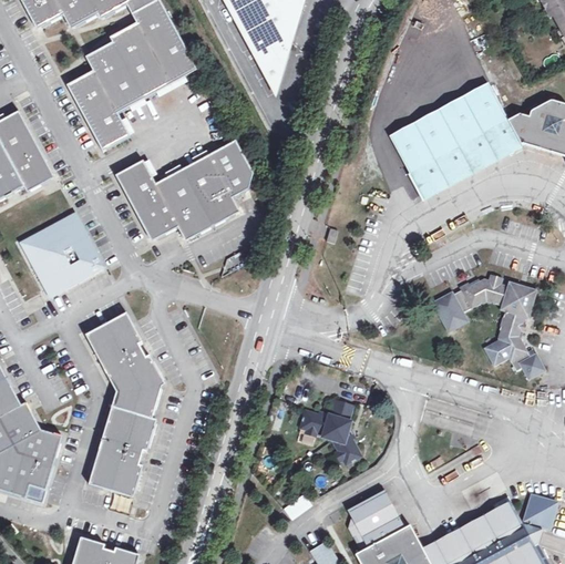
[(21,0),(33,23),(41,26),(62,13),(68,23),(74,26),(96,13),(104,16),(126,3),(131,12),(154,0),(21,0)]
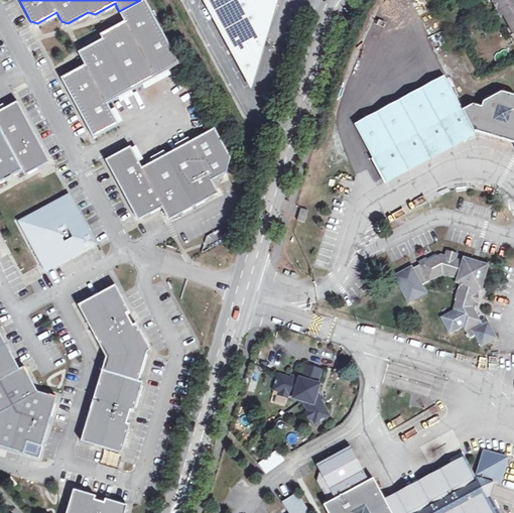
[(178,61),(145,0),(140,0),(119,11),(120,13),(124,19),(104,30),(102,37),(82,47),(80,54),(85,62),(65,74),(62,81),(93,136),(117,123),(105,102),(178,61)]
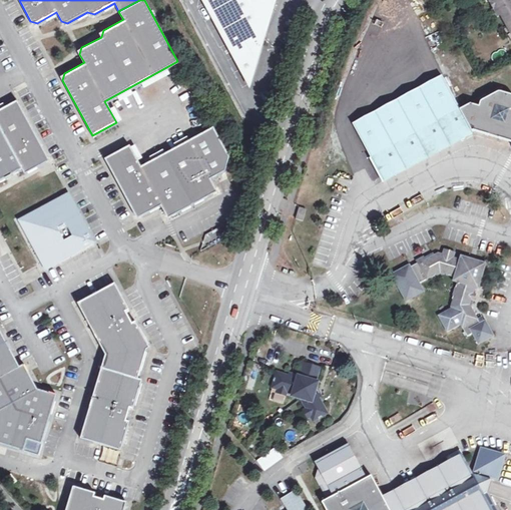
[(203,0),(249,84),(265,33),(246,0),(203,0)]
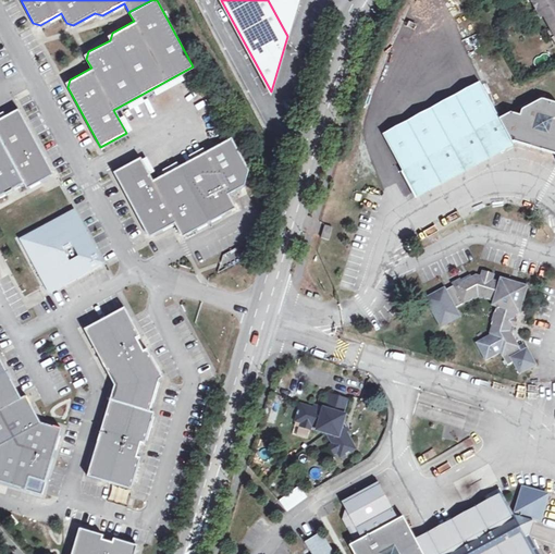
[(268,0),(287,36),(296,0),(268,0)]
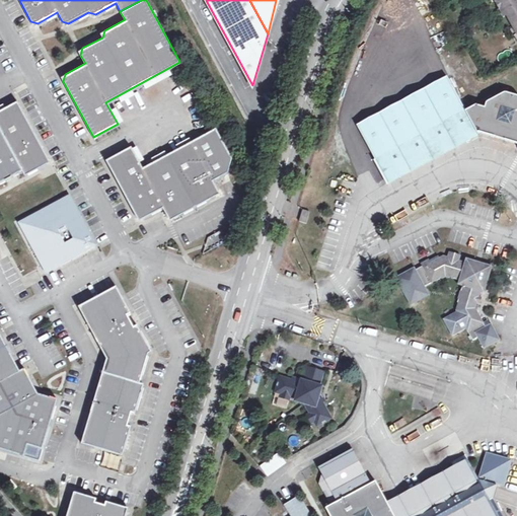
[(498,0),(516,34),(516,0),(498,0)]
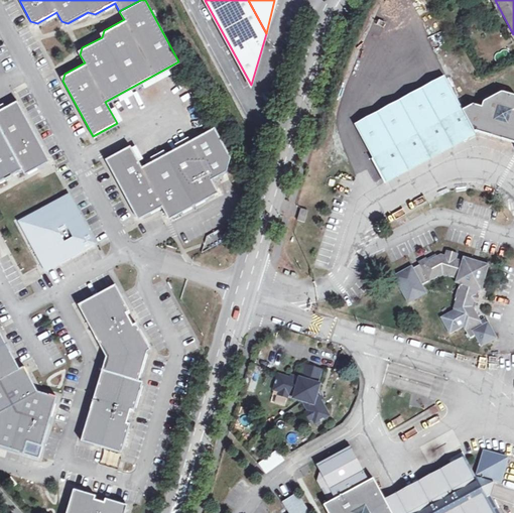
[(461,108),(462,107),(443,74),(353,122),(371,155),(373,154),(381,146),(394,144),(403,134),(417,132),(425,122),(439,120),(447,110),(461,108)]
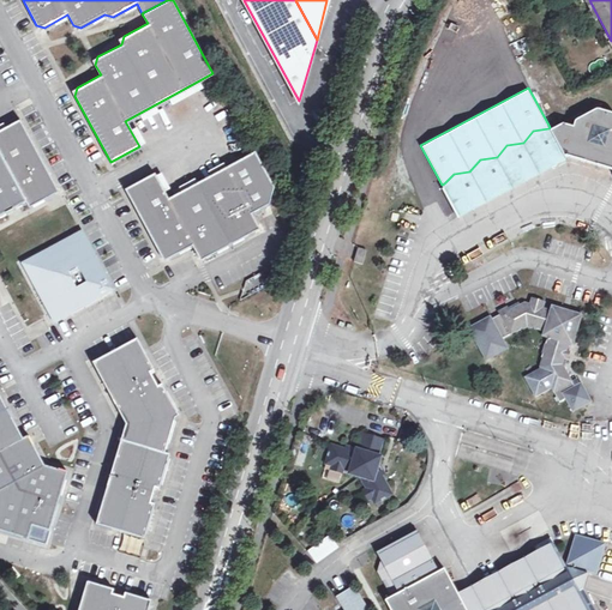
[(561,120),(550,127),(549,128),(533,131),(523,143),(507,145),(497,157),(480,159),(469,171),(454,174),(444,183),(442,185),(441,186),(454,211),(561,155),(611,170),(611,171),(611,110),(595,106),(574,116),(571,124),(561,120)]
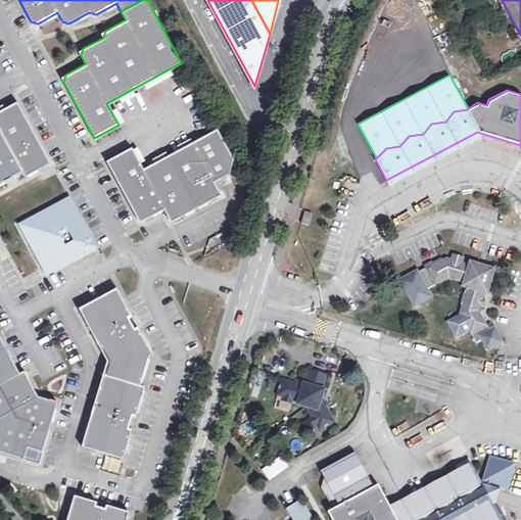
[(17,102),(0,111),(0,130),(22,172),(26,177),(46,166),(48,158),(17,102)]
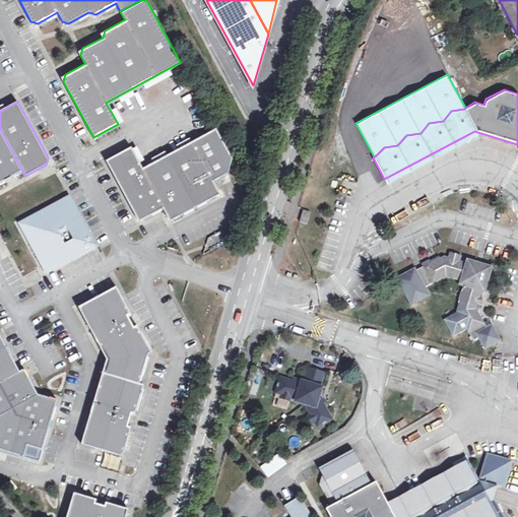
[(130,146),(106,159),(136,215),(139,216),(143,217),(163,207),(167,215),(174,217),(213,196),(216,189),(213,185),(211,180),(229,172),(232,157),(215,128),(141,168),(130,146)]
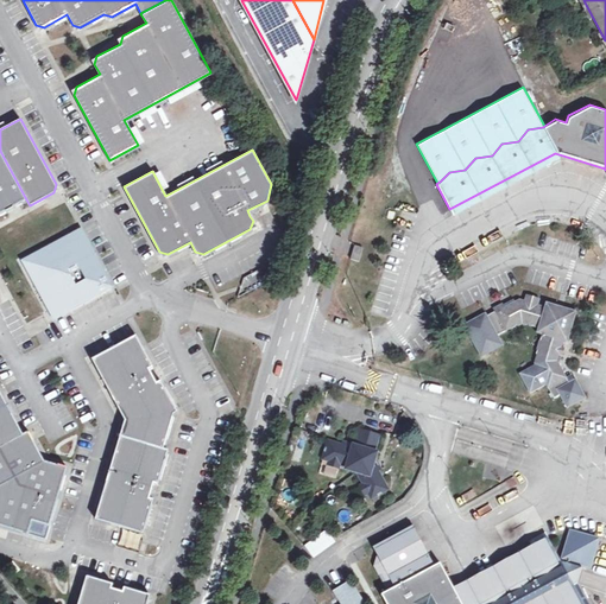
[(0,213),(6,210),(6,211),(7,211),(5,207),(11,203),(13,208),(14,207),(13,207),(26,199),(0,151),(0,213)]
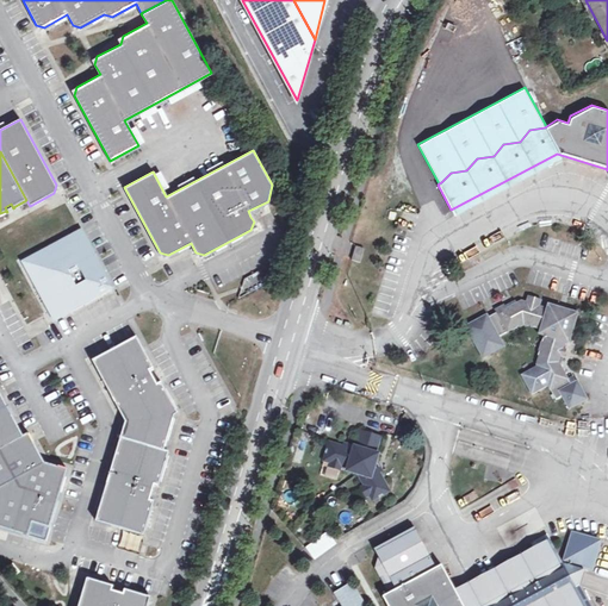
[(88,255),(76,232),(48,247),(37,283),(55,316),(110,286),(93,254),(88,255)]
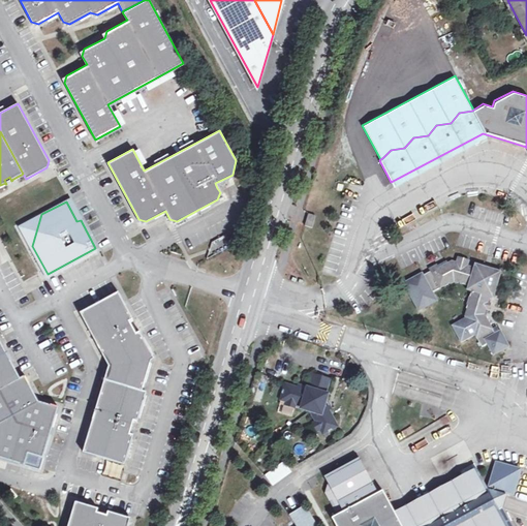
[(313,213),(306,211),(302,222),(309,224),(313,213)]
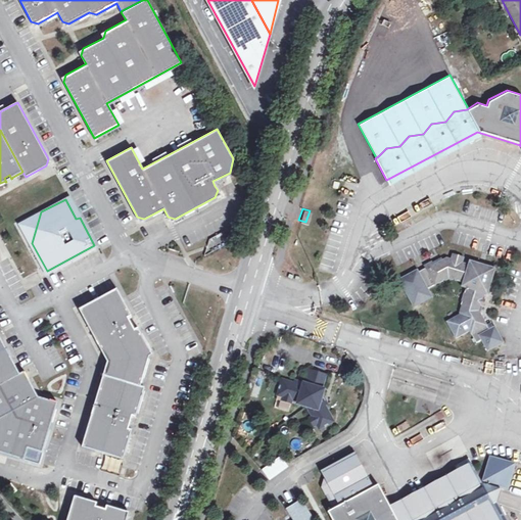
[(32,243),(41,211),(20,223),(32,243)]
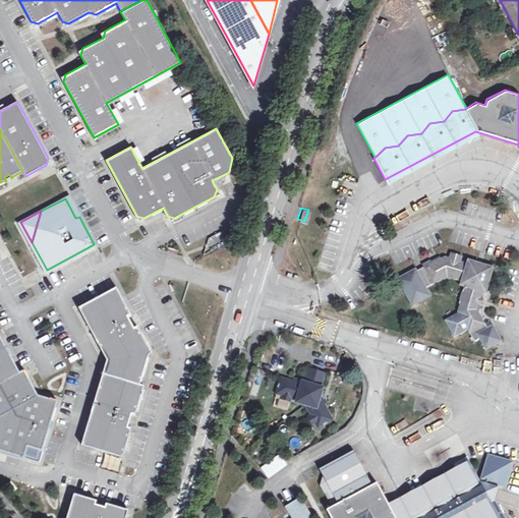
[(449,334),(465,327),(467,330),(471,338),(477,335),(482,345),(497,338),(499,337),(489,324),(488,324),(486,320),(481,322),(474,308),(479,291),(482,292),(489,267),(478,263),(477,268),(473,267),(473,264),(473,263),(472,261),(469,260),(467,260),(465,261),(464,262),(463,264),(460,263),(460,261),(458,260),(460,254),(449,251),(448,255),(443,254),(429,260),(427,257),(420,262),(421,265),(416,268),(414,266),(400,274),(396,276),(411,302),(429,292),(425,284),(445,273),(461,278),(461,282),(465,283),(456,309),(441,317),(449,334)]
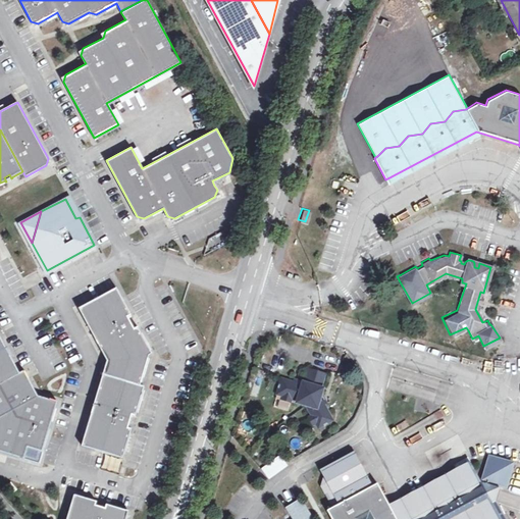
[(106,359),(81,445),(119,456),(123,453),(132,427),(127,426),(132,413),(136,414),(144,384),(140,383),(150,349),(137,325),(135,326),(131,318),(133,317),(117,290),(113,288),(79,307),(106,359)]
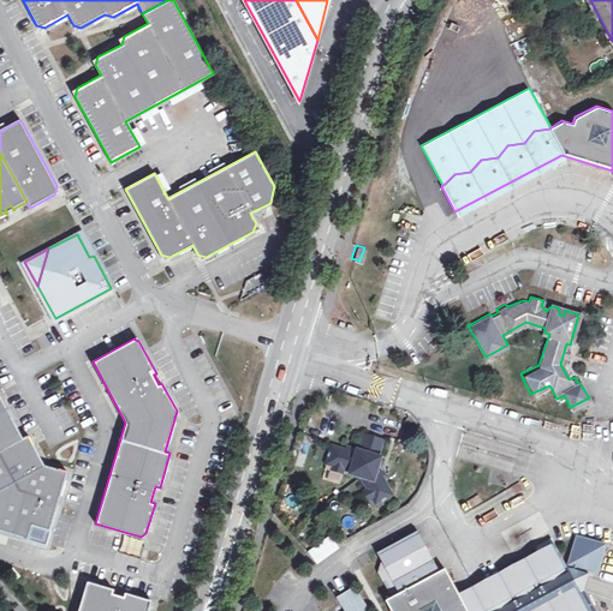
[(0,379),(10,375),(4,365),(0,366),(0,379)]
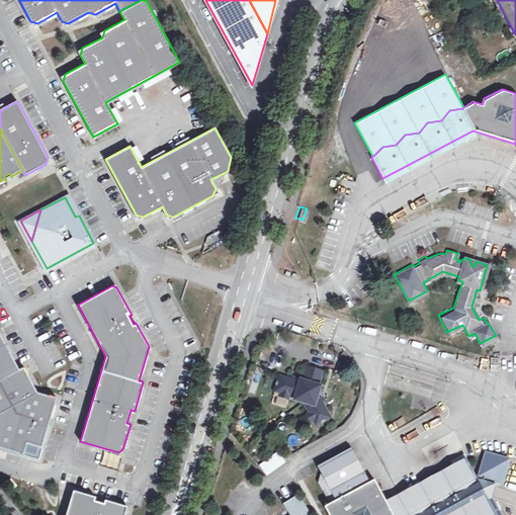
[(38,312),(28,316),(32,327),(43,323),(38,312)]
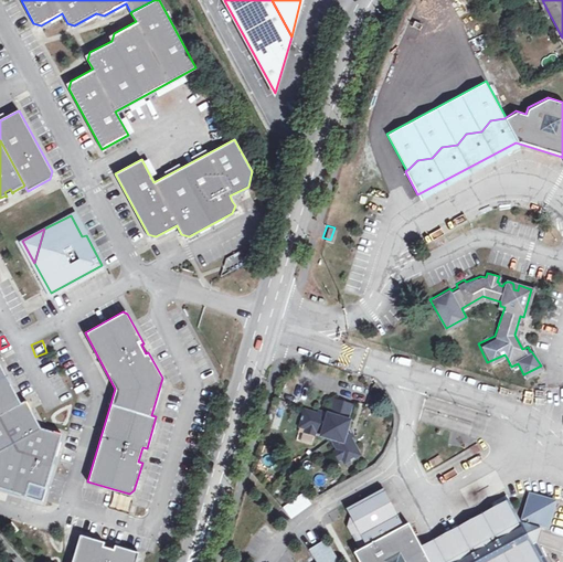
[(0,489),(42,501),(61,435),(41,431),(31,407),(31,406),(28,409),(24,403),(28,401),(28,400),(27,400),(25,399),(21,402),(10,382),(11,382),(11,381),(8,383),(4,378),(8,375),(7,375),(0,363),(0,489)]
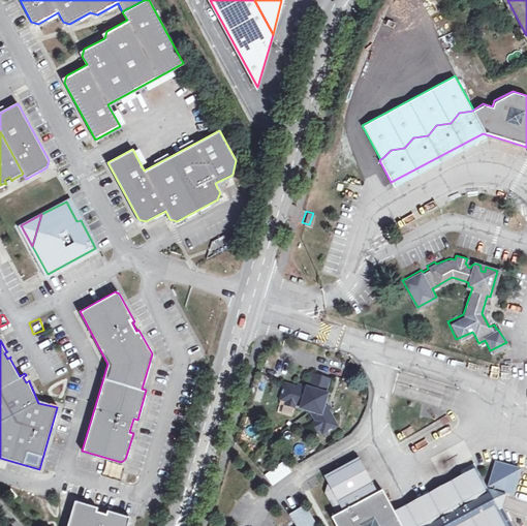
[(279,397),(284,399),(293,401),(300,403),(300,406),(309,408),(314,418),(318,426),(321,430),(335,423),(326,405),(321,404),(326,392),(322,391),(328,376),(312,371),(308,387),(299,384),(298,385),(283,381),(279,397)]
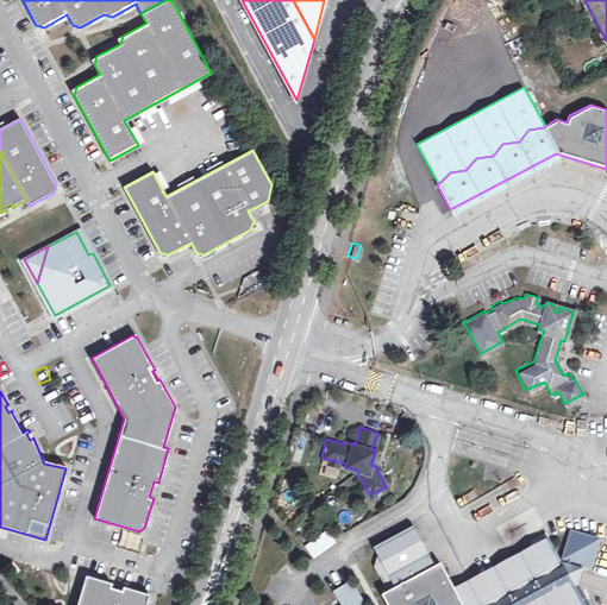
[(105,464),(108,448),(100,447),(98,462),(105,464)]
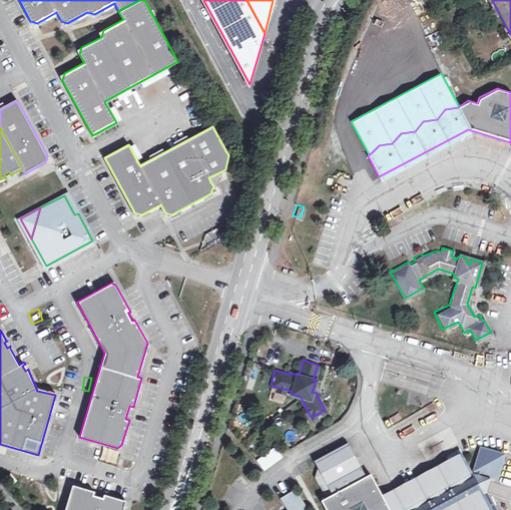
[(426,411),(434,406),(431,400),(422,405),(426,411)]
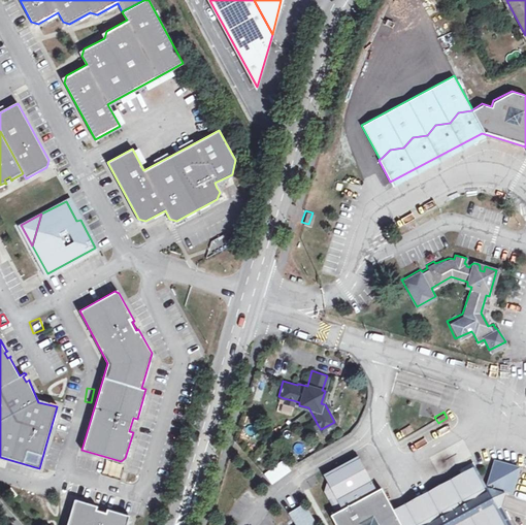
[(314,427),(318,425),(314,417),(309,420),(314,427)]
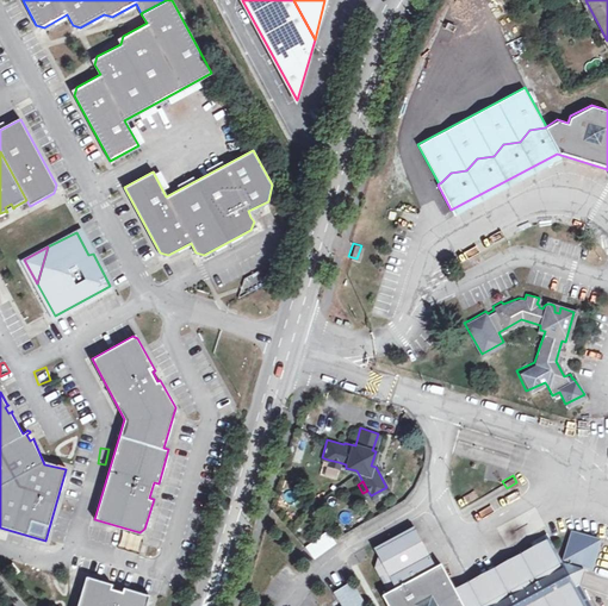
[(551,543),(539,542),(451,587),(436,563),(432,567),(410,526),(371,548),(374,556),(371,567),(386,592),(378,595),(383,605),(582,605),(571,587),(577,583),(582,568),(589,569),(599,538),(568,530),(558,561),(551,543)]
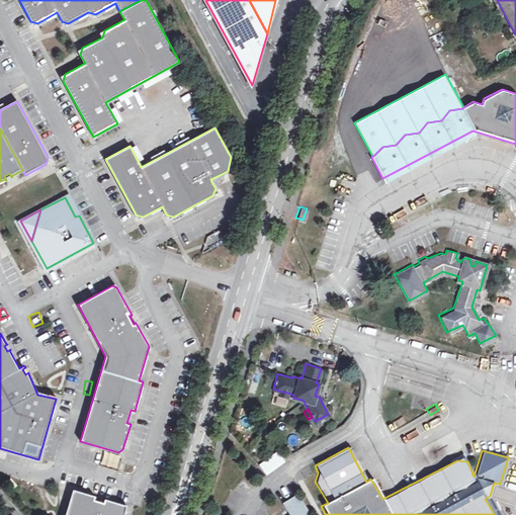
[(265,476),(282,460),(274,450),(256,464),(265,476)]
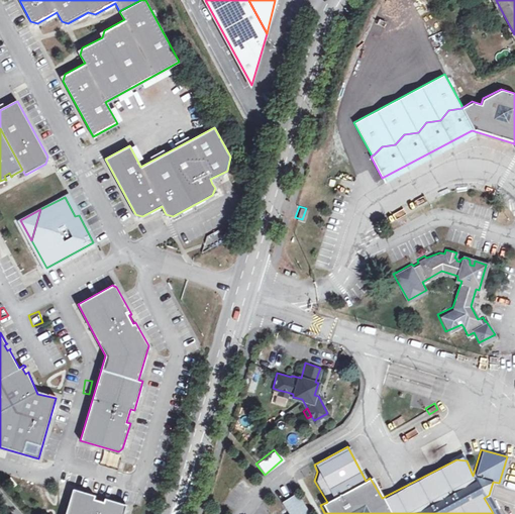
[(10,476),(6,479),(12,487),(16,483),(10,476)]
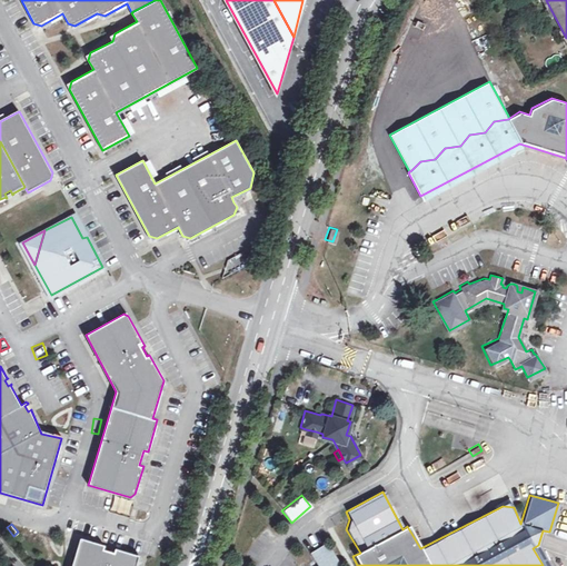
[(103,545),(81,537),(72,565),(136,565),(139,558),(137,554),(117,548),(116,553),(102,548),(103,545)]
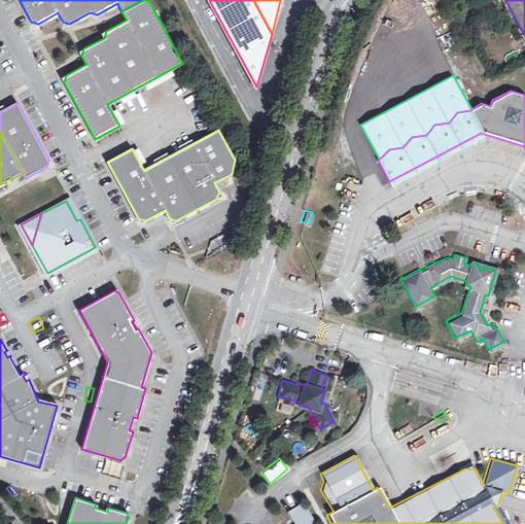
[(286,515),(276,521),(277,523),(281,523),(289,519),(286,515)]
